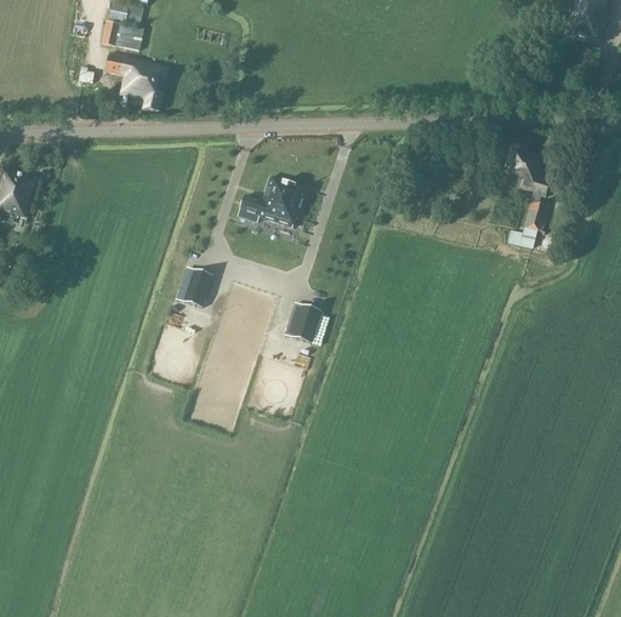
[(113,0),(108,20),(121,22),(121,23),(125,24),(130,3),(113,0)]
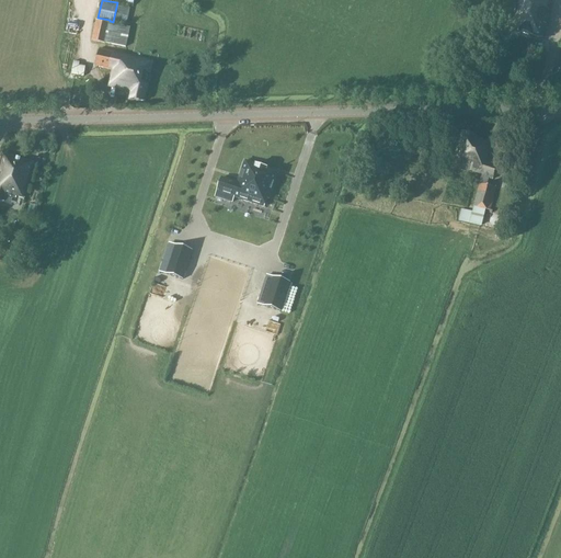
[(508,25),(508,26),(542,36),(547,21),(545,20),(548,0),(516,0),(515,9),(513,8),(508,25)]
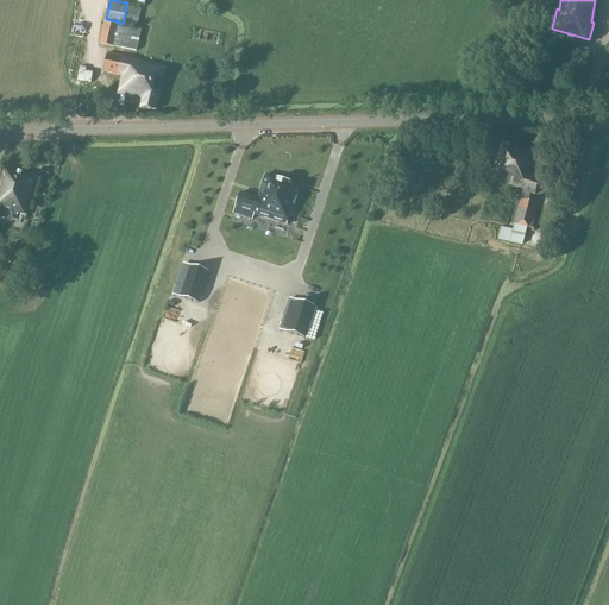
[(127,2),(123,24),(137,26),(142,6),(127,2)]
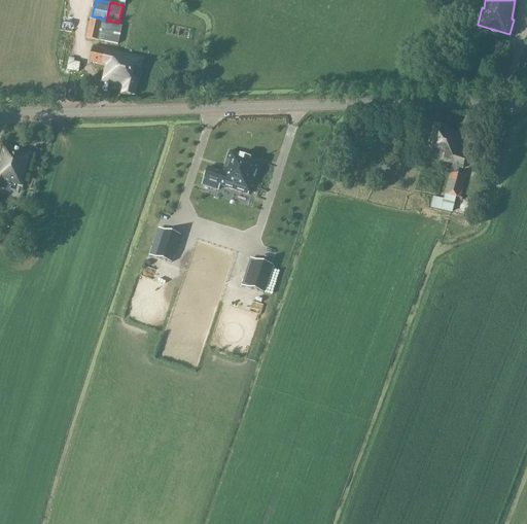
[(90,16),(86,35),(99,38),(103,20),(103,19),(92,16),(90,16)]
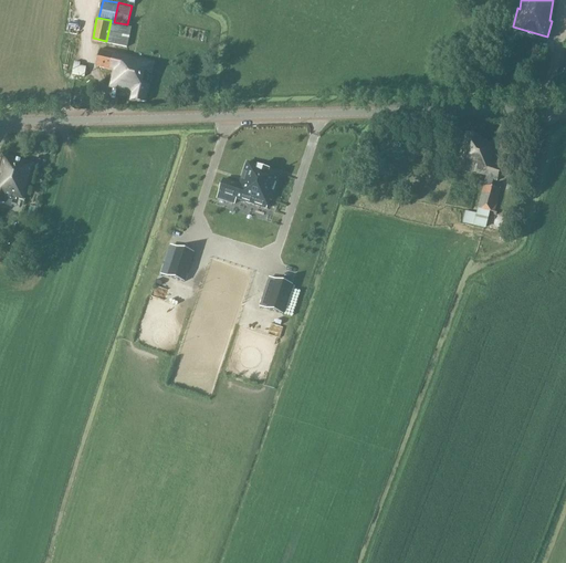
[(111,21),(106,41),(127,44),(132,25),(127,24),(114,22),(111,21)]
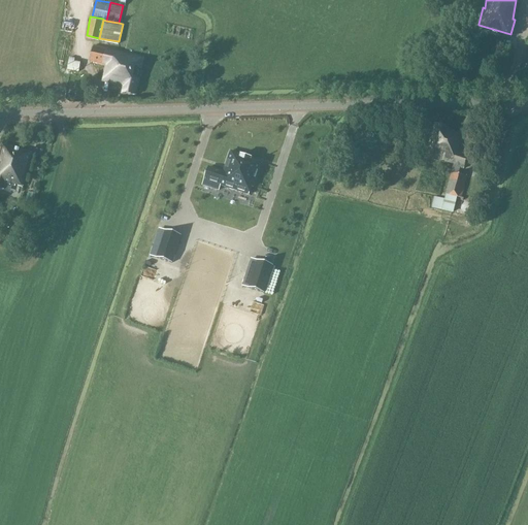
[(60,34),(68,35),(69,28),(61,27),(60,34)]
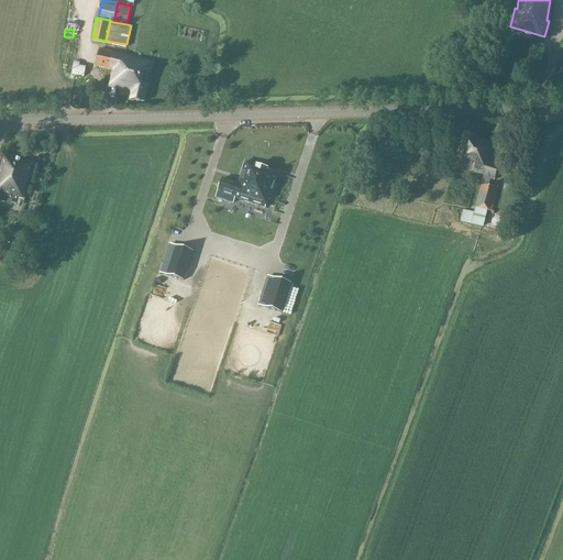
[(100,46),(97,64),(112,67),(108,84),(131,89),(130,98),(145,99),(155,58),(133,53),(100,46)]
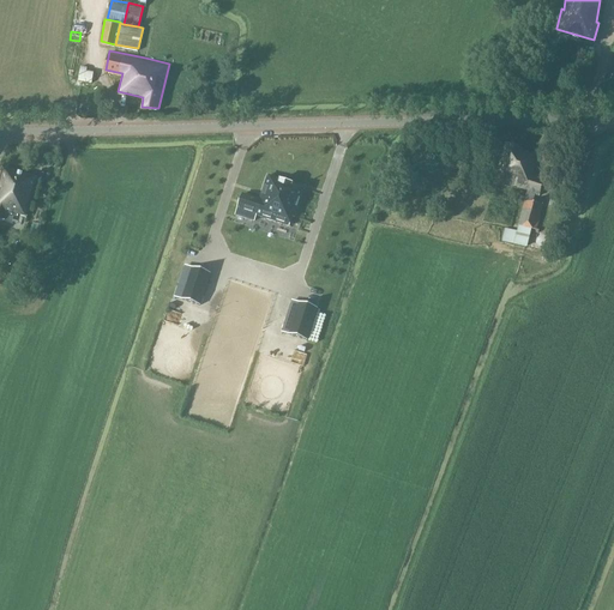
[(518,223),(517,228),(506,225),(503,239),(527,245),(531,227),(535,228),(535,230),(539,231),(540,228),(536,227),(543,201),(533,199),(534,193),(539,194),(545,175),(537,173),(542,158),(533,155),(534,152),(522,149),(523,146),(506,142),(493,179),(527,189),(517,223),(518,223)]
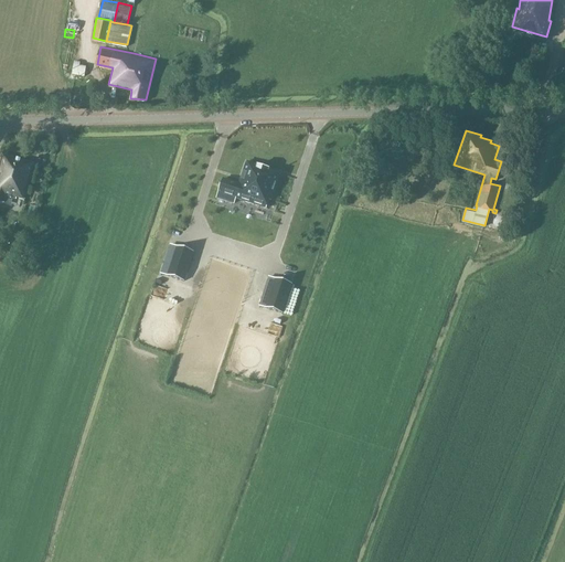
[(18,157),(1,154),(0,158),(0,199),(4,201),(7,195),(9,195),(18,157)]
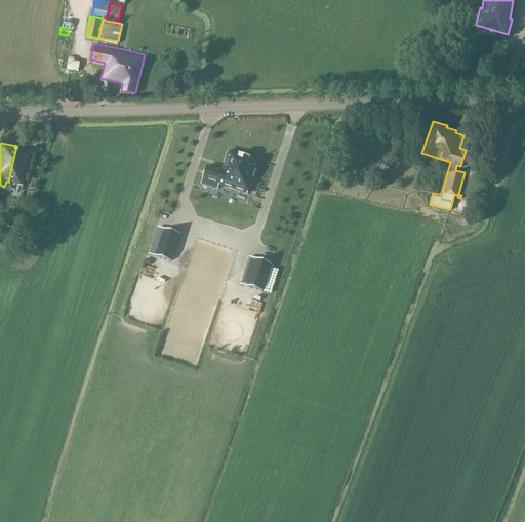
[(24,184),(32,150),(16,146),(8,182),(14,184),(15,182),(24,184)]
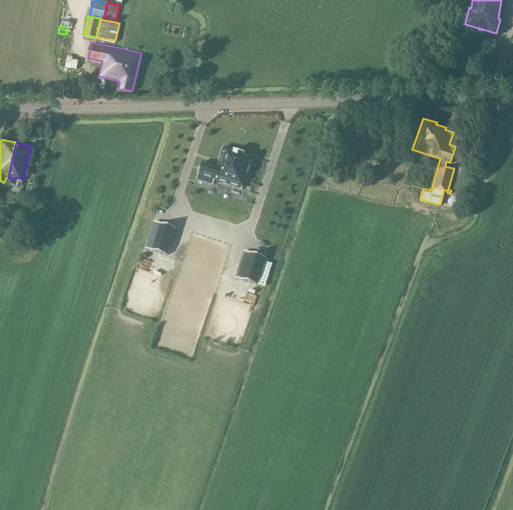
[(254,155),(223,145),(216,165),(202,160),(196,177),(212,182),(213,177),(241,186),(244,179),(246,180),(254,155)]
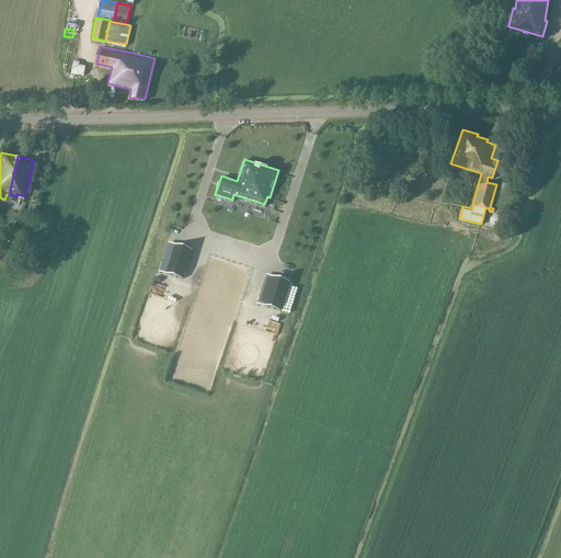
[(420,169),(414,190),(422,192),(428,170),(420,169)]
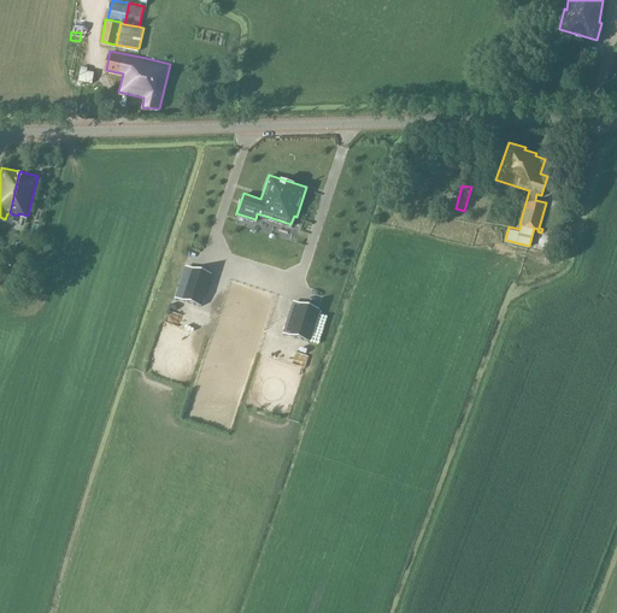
[(211,272),(193,266),(187,287),(180,284),(176,296),(201,304),(211,272)]
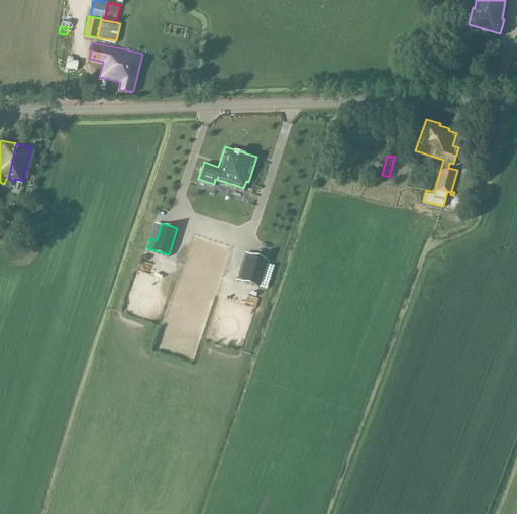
[(268,258),(251,252),(245,274),(239,272),(237,278),(259,284),(268,258)]
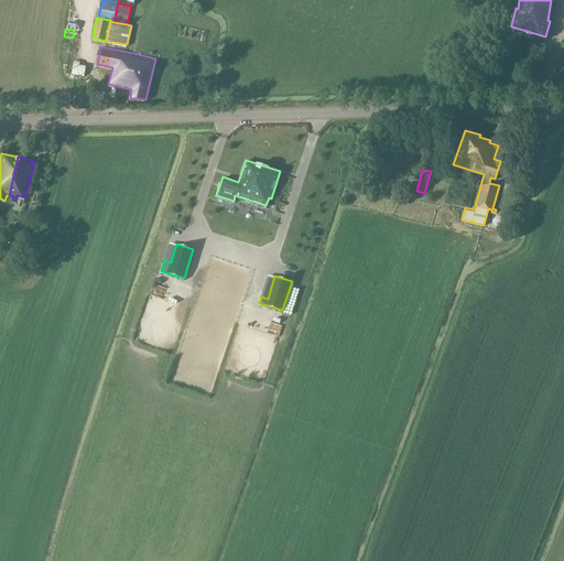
[(154,281),(153,291),(162,292),(163,282),(154,281)]
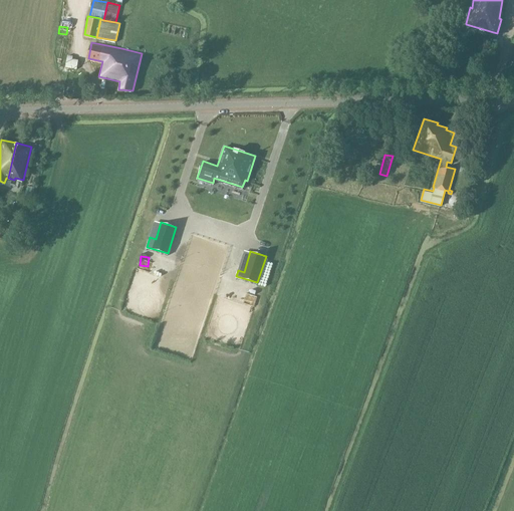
[(244,289),(242,298),(253,300),(255,292),(244,289)]
